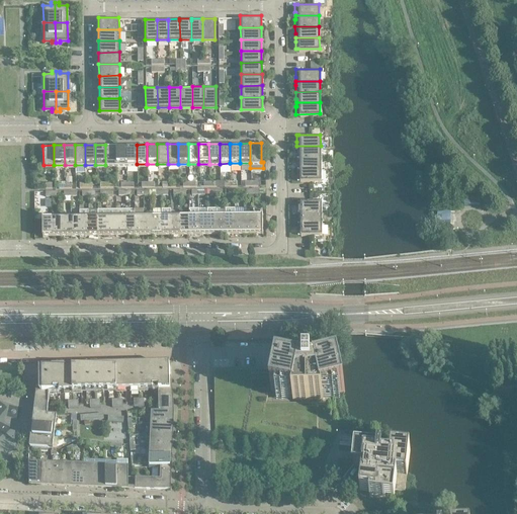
[(116,165),(115,145),(105,145),(105,165),(116,165)]
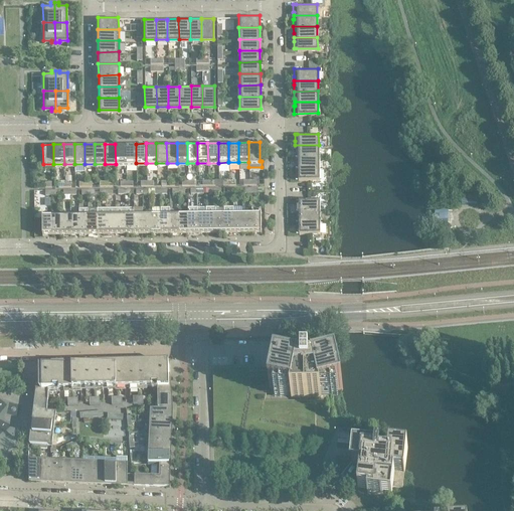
[(126,163),(126,144),(115,144),(116,164),(126,163)]
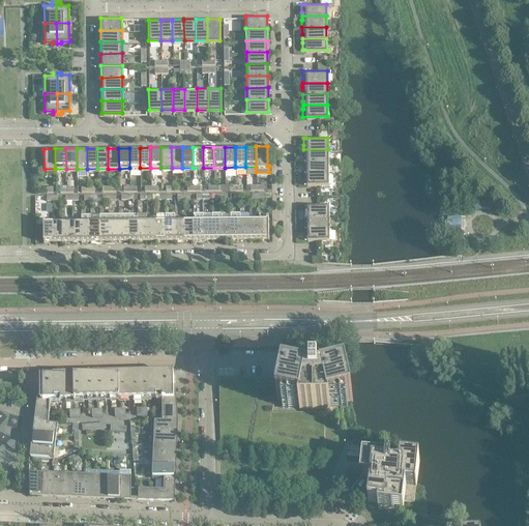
[(140,168),(140,148),(129,148),(129,168),(140,168)]
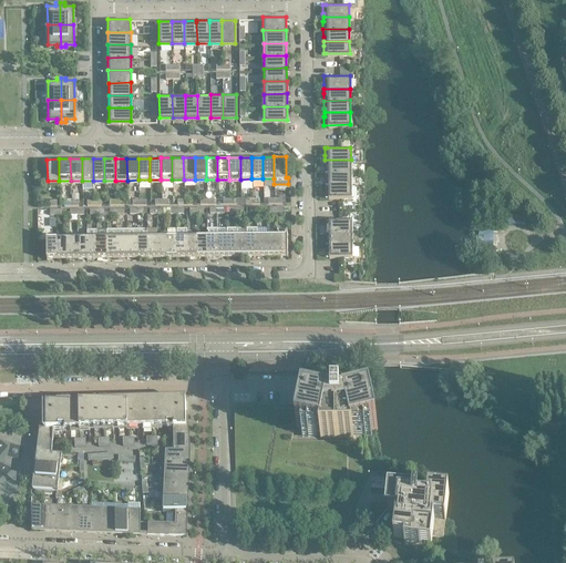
[(351,172),(351,160),(325,160),(325,164),(325,172),(351,172)]
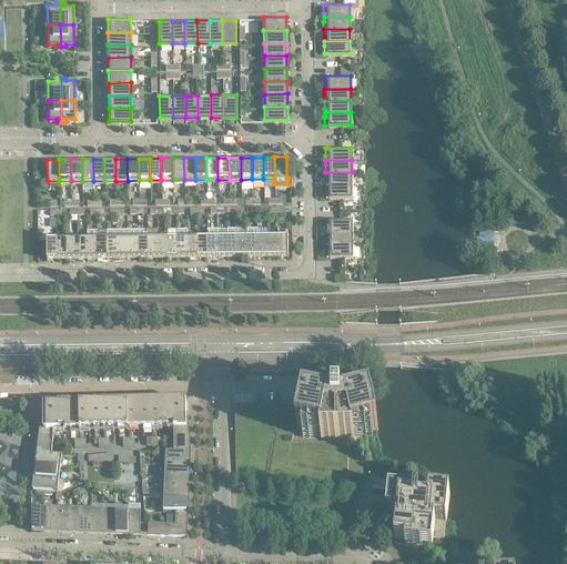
[(352,183),(352,172),(325,172),(325,180),(325,184),(352,183)]
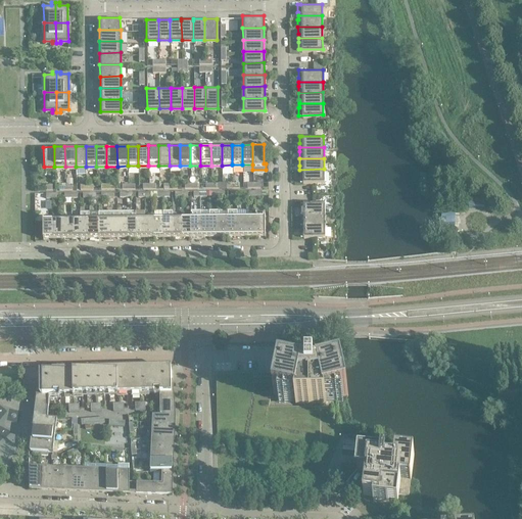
[(324,181),(324,169),(299,170),(299,174),(299,181),(302,181),(312,181),(324,181)]
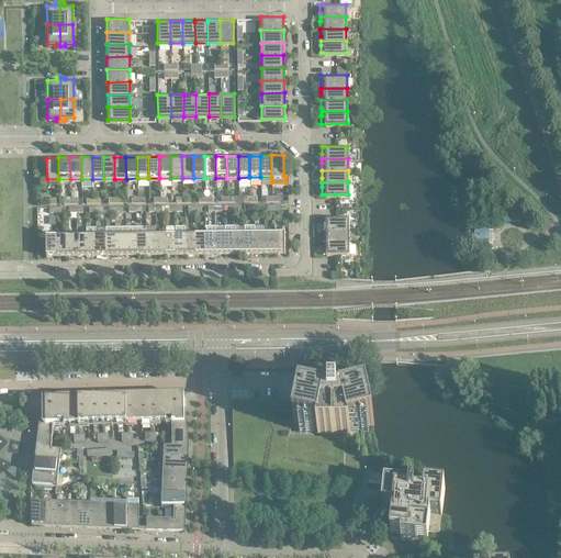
[(348,229),(348,216),(325,216),(325,218),(322,218),(322,225),(323,225),(323,229),(348,229)]
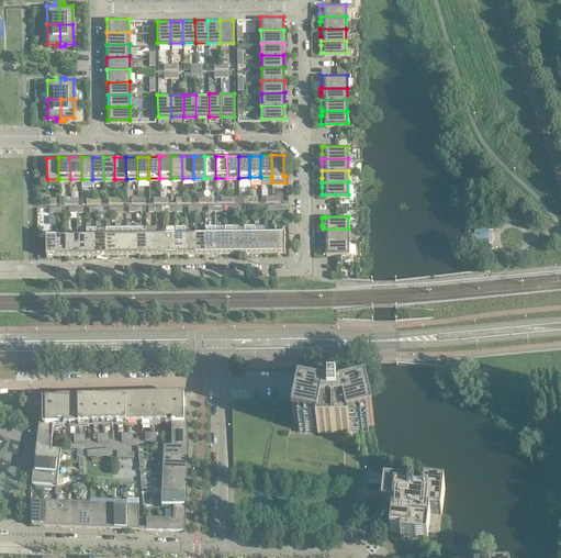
[(214,253),(214,223),(204,224),(204,230),(204,253),(214,253)]
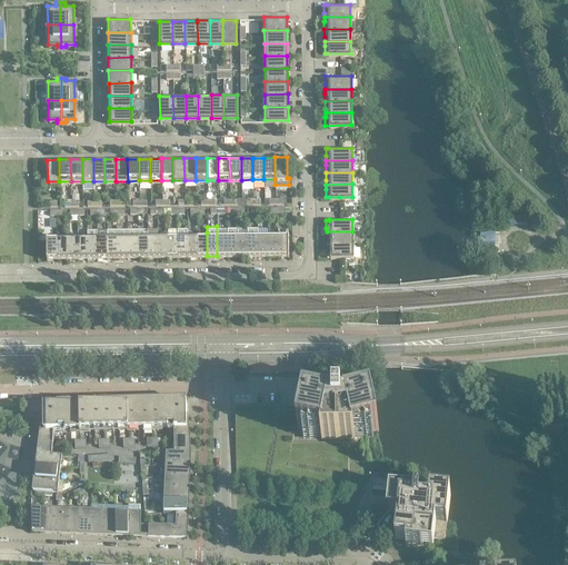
[(227,256),(227,226),(217,226),(217,256),(227,256)]
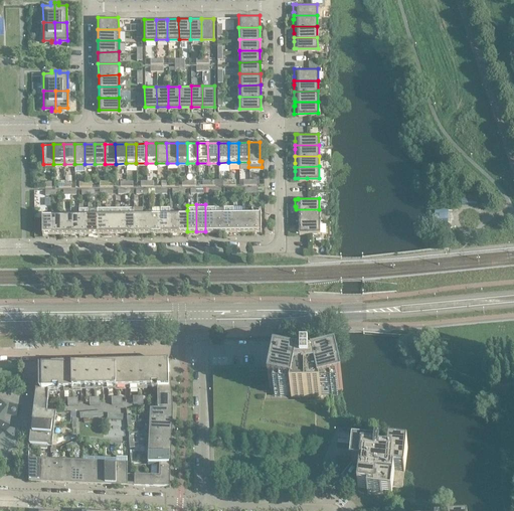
[(214,230),(214,204),(205,204),(205,231),(214,230)]
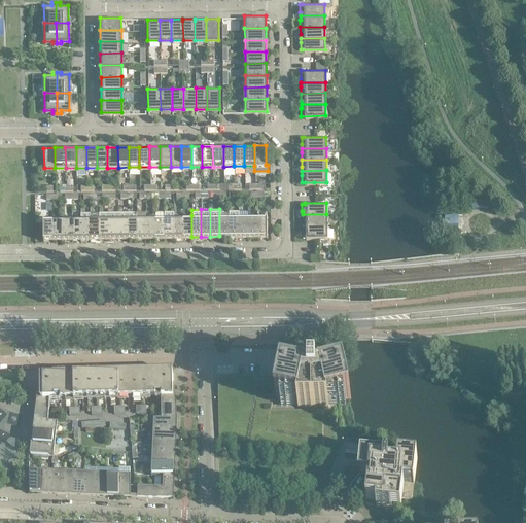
[(229,236),(229,209),(219,209),(219,236),(229,236)]
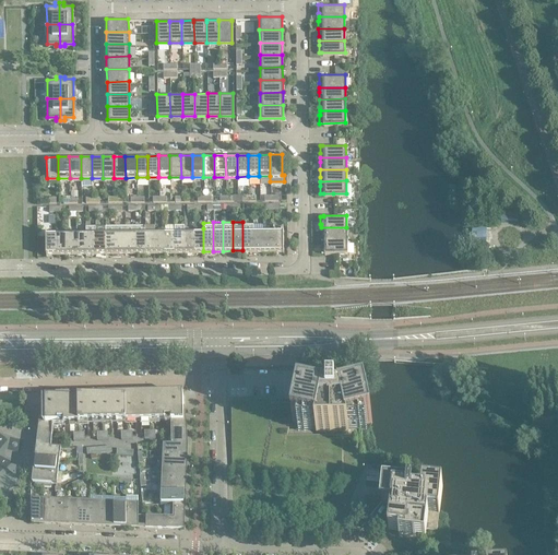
[(252,250),(252,227),(252,222),(242,222),(242,250),(252,250)]
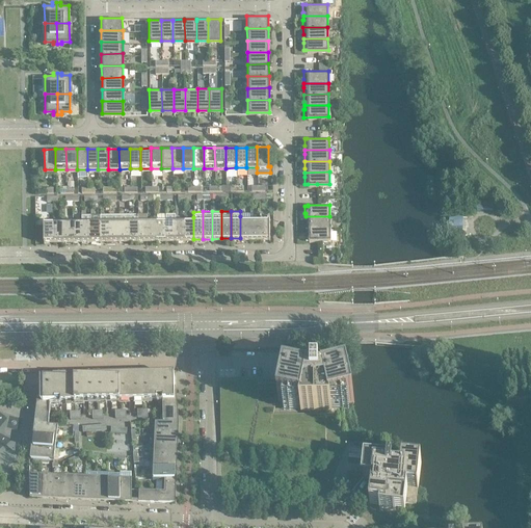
[(109,240),(109,212),(100,212),(100,217),(100,240),(109,240)]
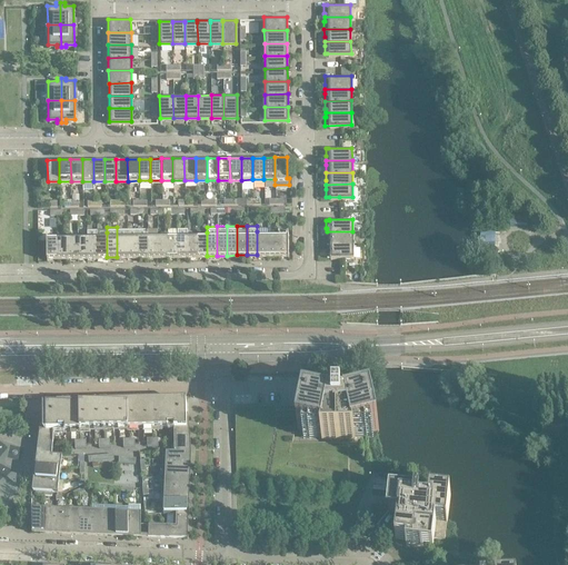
[(127,256),(127,227),(117,227),(117,257),(127,256)]
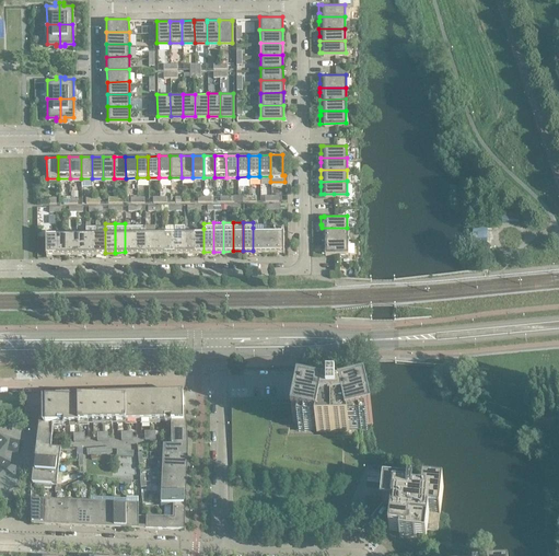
[(135,252),(135,223),(125,223),(125,252),(135,252)]
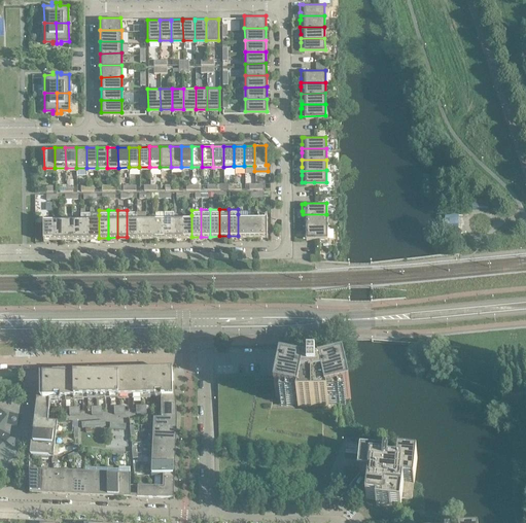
[(136,237),(136,215),(136,210),(127,210),(127,237),(136,237)]
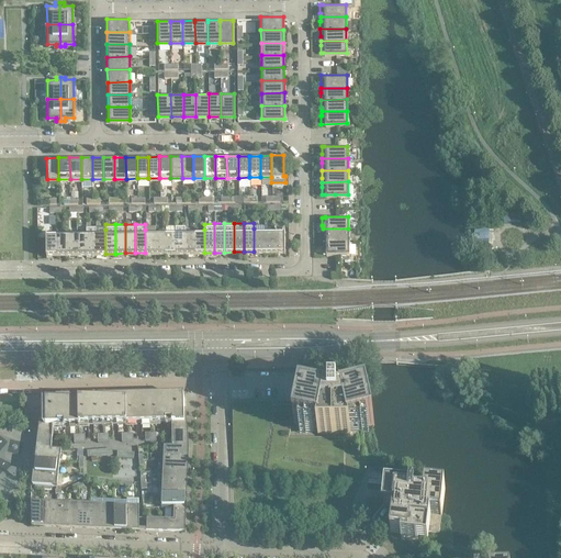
[(175,253),(175,224),(165,224),(165,230),(165,253),(175,253)]
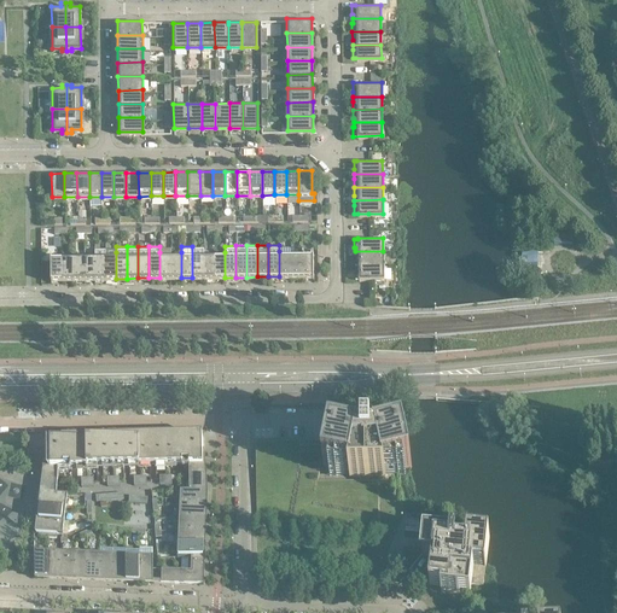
[(203,278),(203,252),(203,246),(192,246),(192,278),(203,278)]
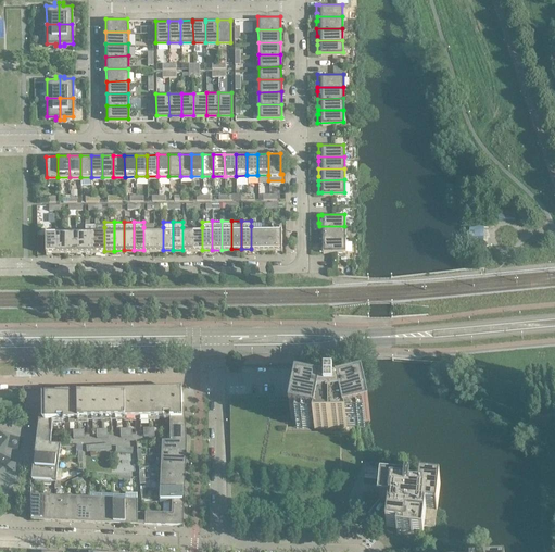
[(261,249),(261,226),(251,226),(251,249),(261,249)]
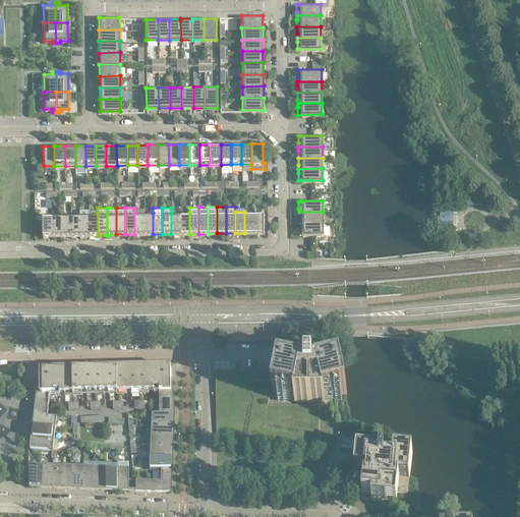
[(253,233),(253,212),(244,212),(244,233),(253,233)]
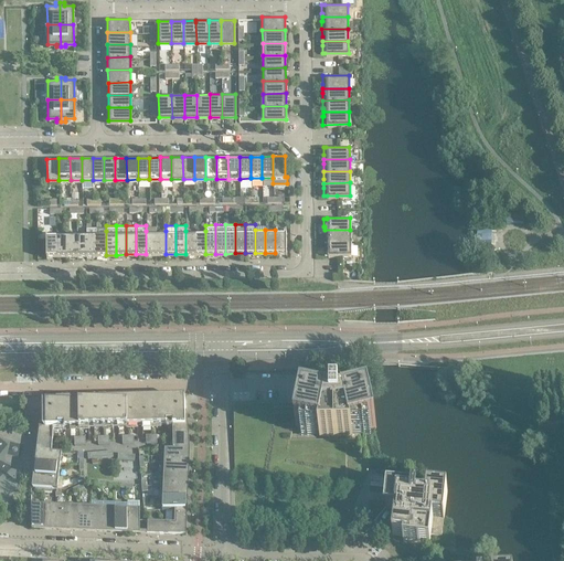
[(286,253),(286,230),(285,230),(275,230),(275,253),(285,253),(286,253)]
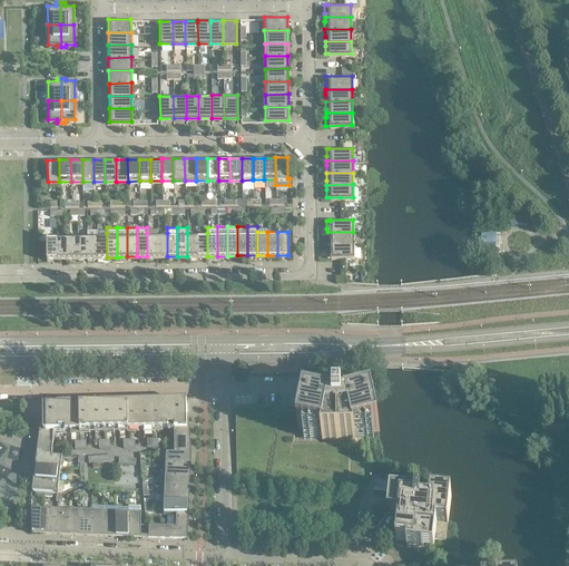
[(353,244),(353,232),(327,232),(327,244),(353,244)]
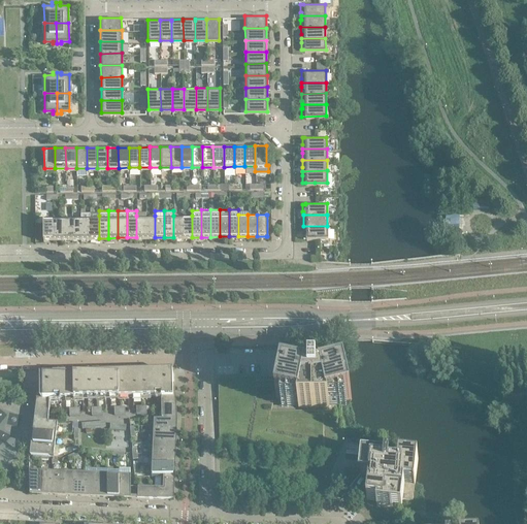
[(459,225),(459,216),(445,215),(445,224),(459,225)]
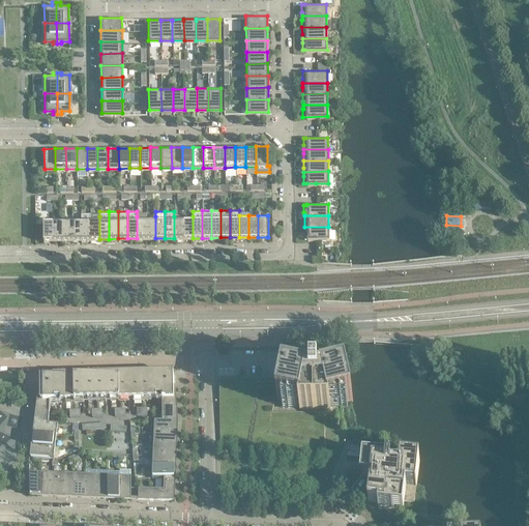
[(99,239),(99,216),(90,217),(90,239),(99,239)]
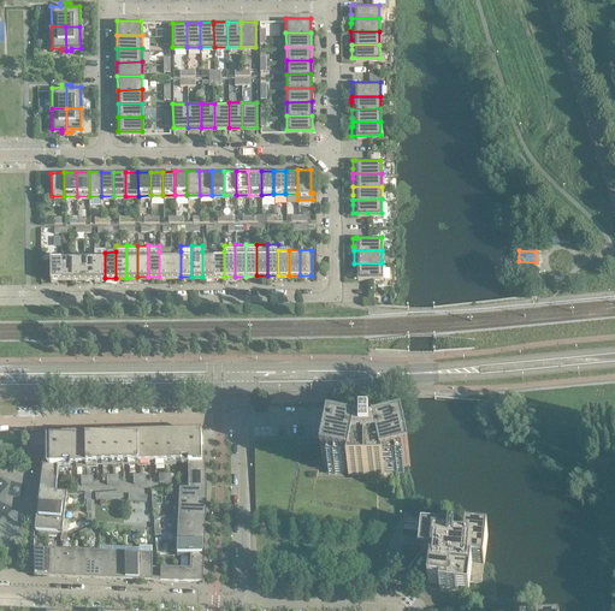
[(170,277),(170,251),(159,251),(159,277),(170,277)]
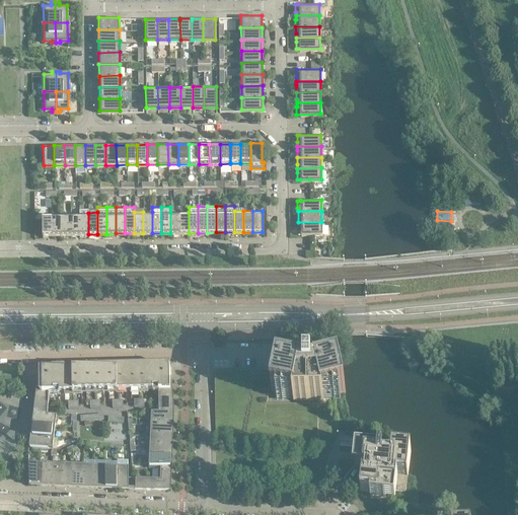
[(152,233),(152,212),(143,212),(143,233),(152,233)]
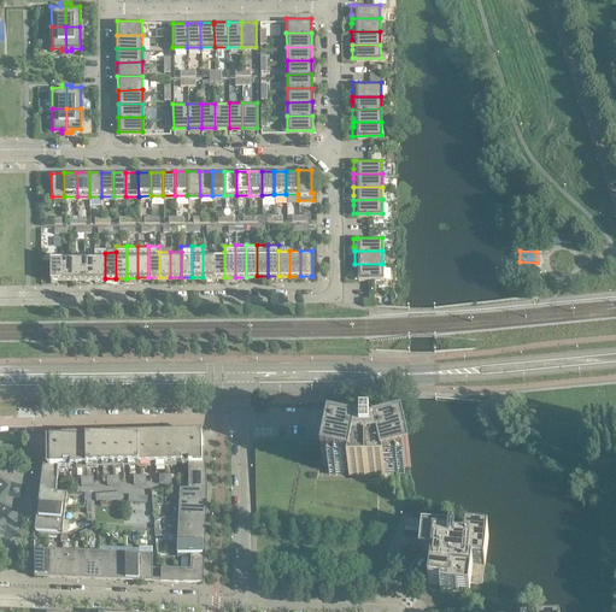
[(213,277),(213,252),(203,252),(203,277),(213,277)]
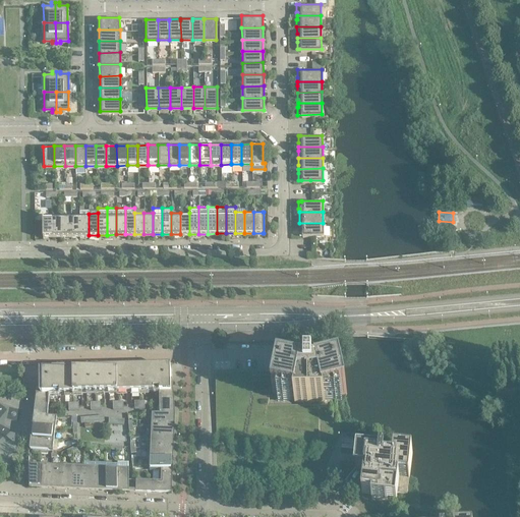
[(189,234),(189,213),(180,213),(180,234),(189,234)]
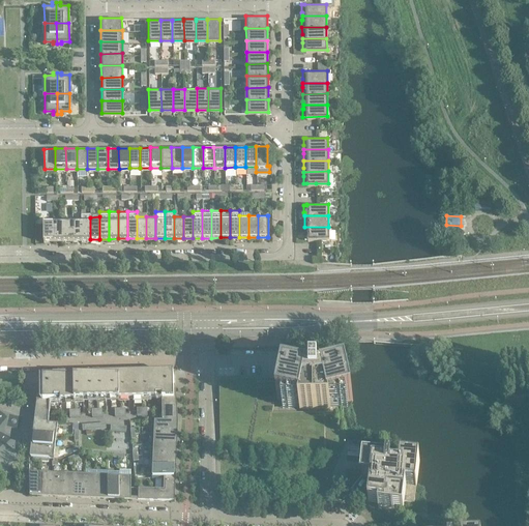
[(53,239),(53,217),(43,217),(42,217),(42,239),(43,239),(53,239)]
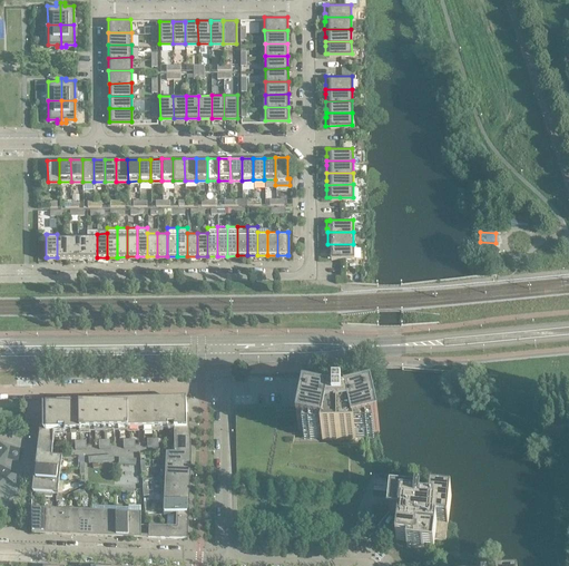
[(67,257),(67,234),(57,234),(57,257),(67,257)]
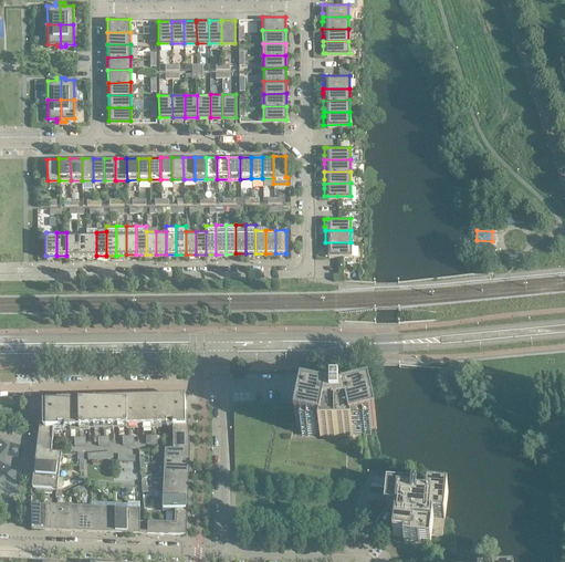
[(76,256),(76,232),(66,232),(66,256),(76,256)]
